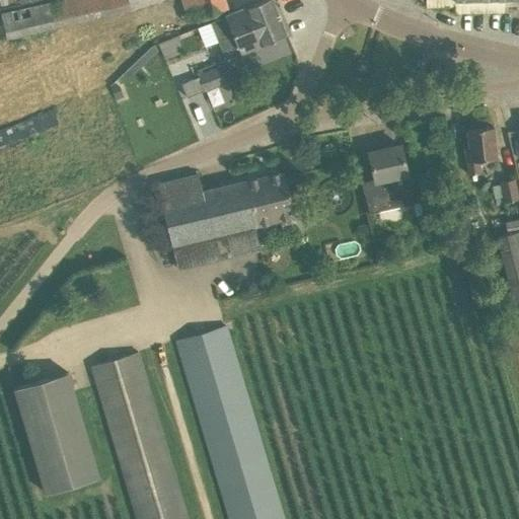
[(128,0),(132,10),(161,0),(183,0),(186,6),(191,20),(228,8),(224,0),(128,0)]
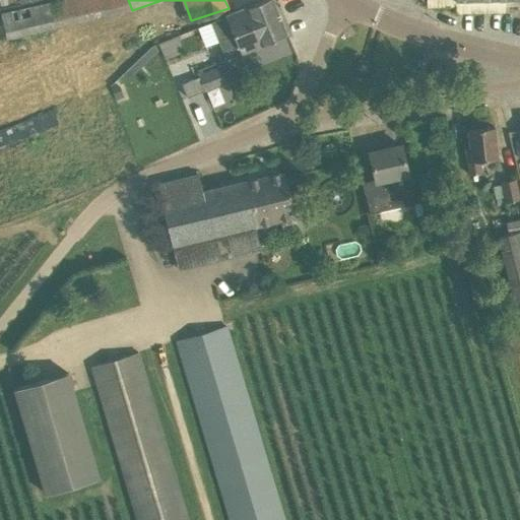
[(280,17),(274,0),(263,0),(211,20),(219,41),(280,17)]
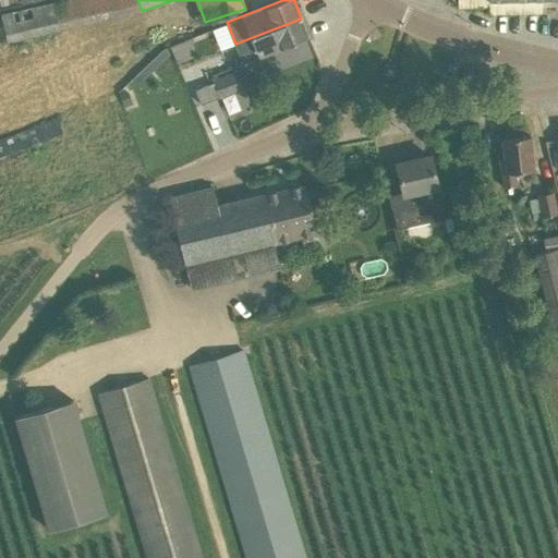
[(60,28),(55,2),(2,14),(8,40),(60,28)]
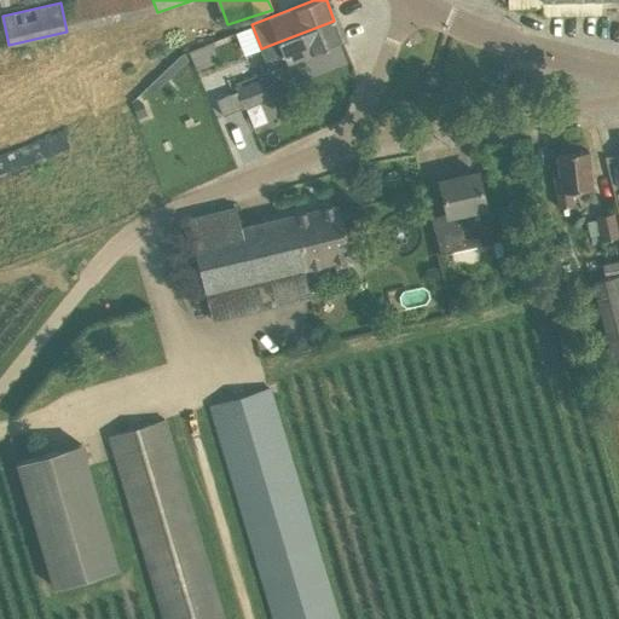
[(342,42),(334,21),(261,48),(270,70),(342,42)]
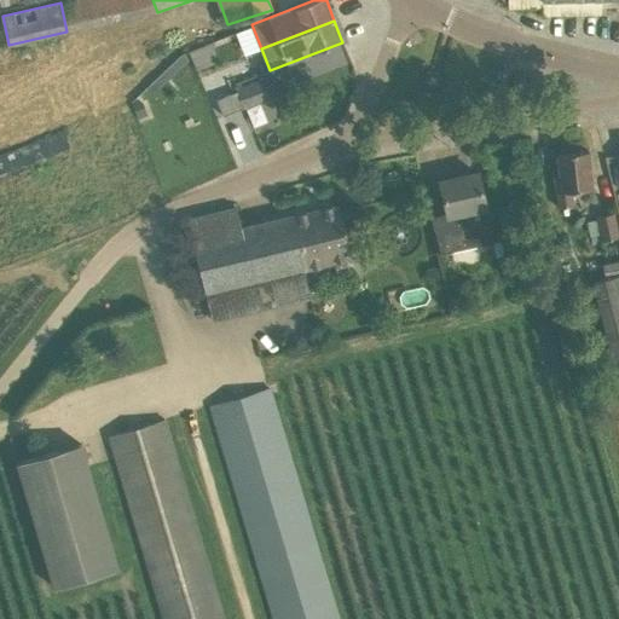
[(264,80),(237,91),(244,108),(271,97),(264,80)]
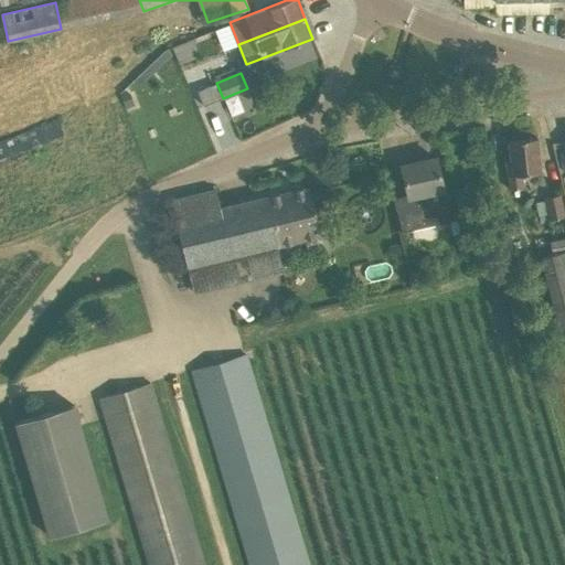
[(196,91),(202,107),(223,98),(216,83),(196,91)]
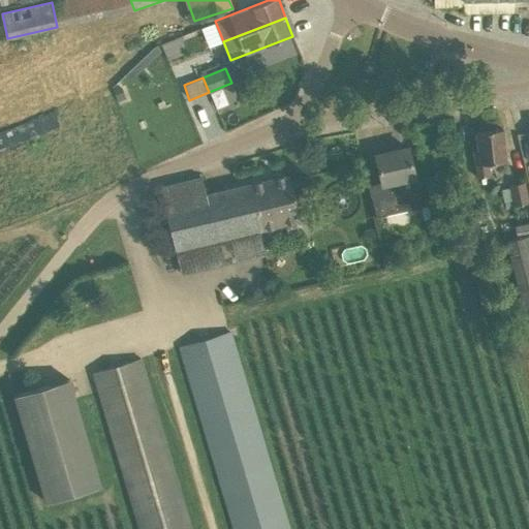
[(55,111),(0,130),(0,149),(61,126),(55,111)]
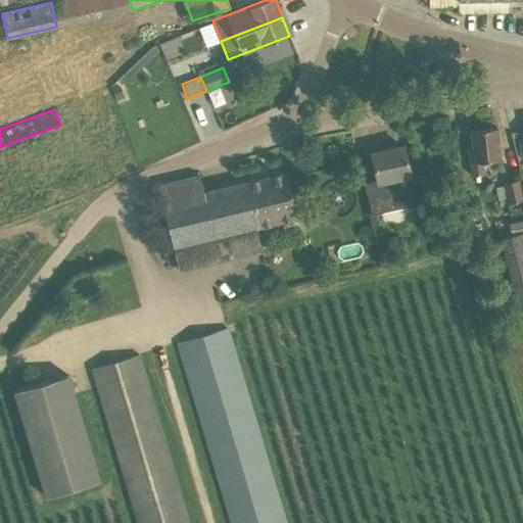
[(497,128),(471,131),(473,147),(469,148),(472,176),(485,175),(484,163),(502,161),(497,128)]
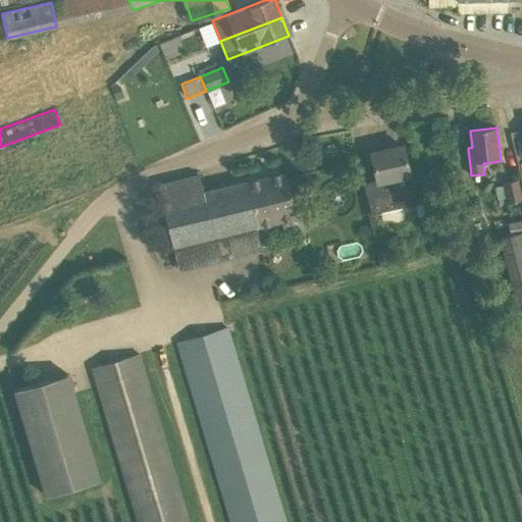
[(371,214),(415,204),(422,202),(416,171),(409,173),(404,146),(371,154),(378,181),(364,185),(371,214)]
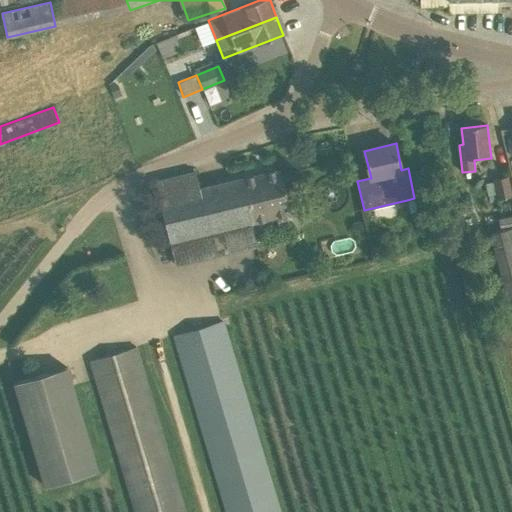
[(281,170),(200,190),(196,174),(156,184),(175,264),(257,244),(252,220),(290,211),(281,170)]
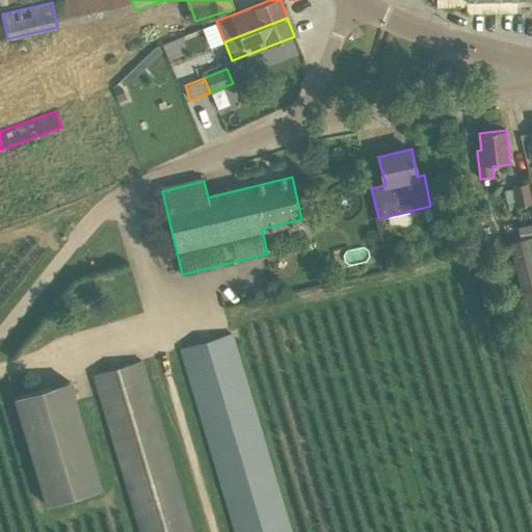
[(531,200),(529,184),(512,187),(516,208),(531,205),(531,200)]
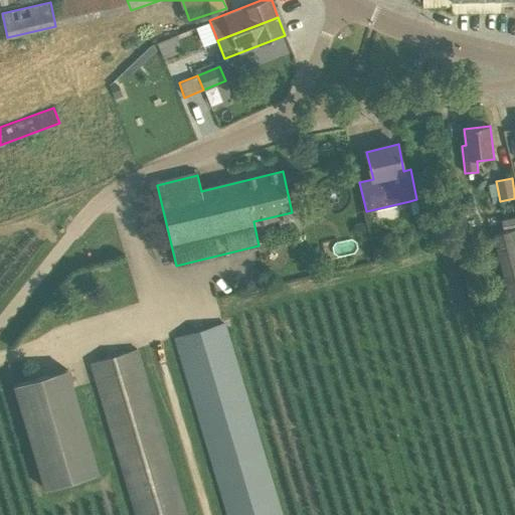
[(417,200),(410,202),(413,214),(419,213),(417,200)]
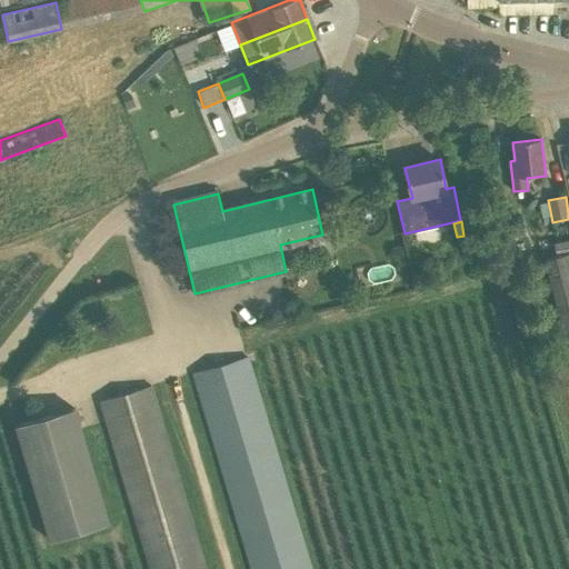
[(568,239),(553,242),(556,252),(568,249),(568,239)]
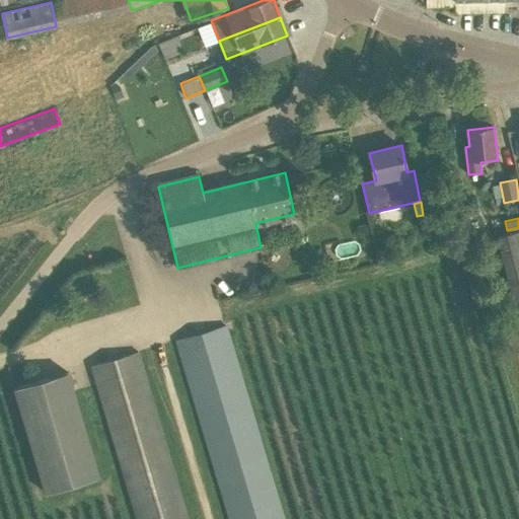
[(518,231),(499,236),(516,303),(518,302),(518,231)]
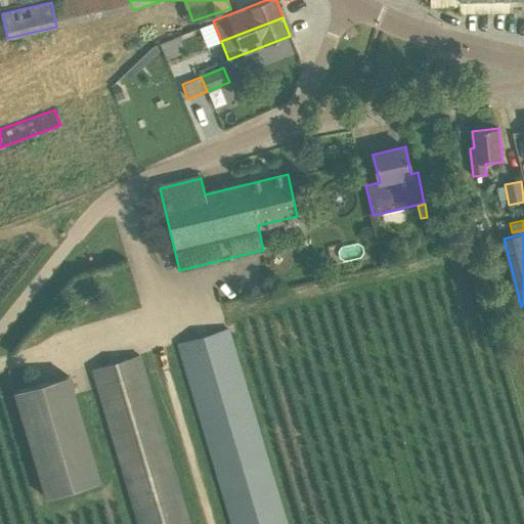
[(286,523),(227,329),(178,343),(232,523),(286,523)]
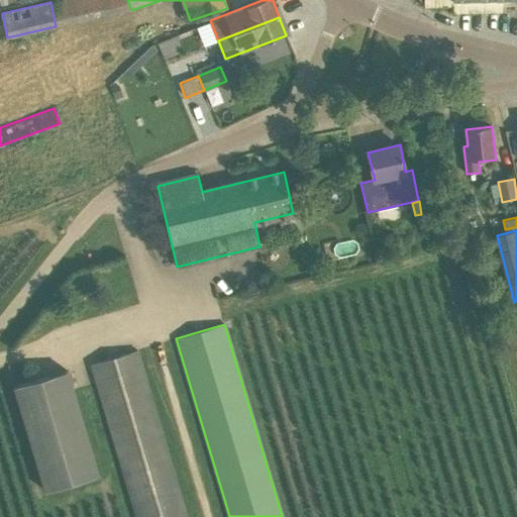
[(187,516),(137,350),(91,364),(136,516),(187,516)]
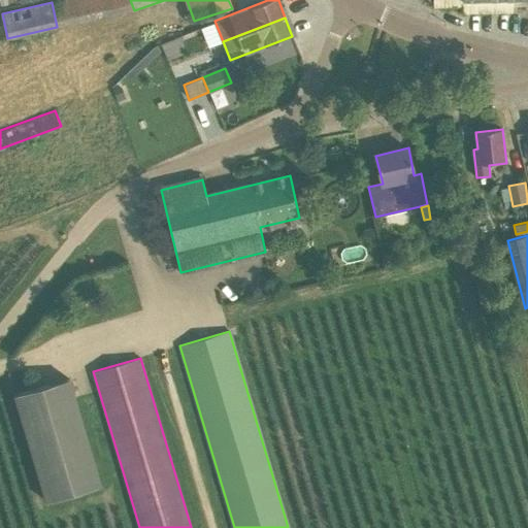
[(69,378),(14,395),(46,501),(101,485),(69,378)]
